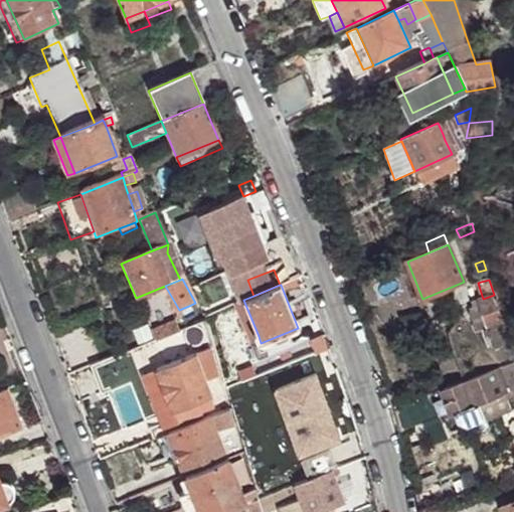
[(510,343),(494,295),(483,299),(479,301),(481,307),(488,330),(486,331),(488,336),(486,336),(488,343),(490,343),(492,348),(510,343)]
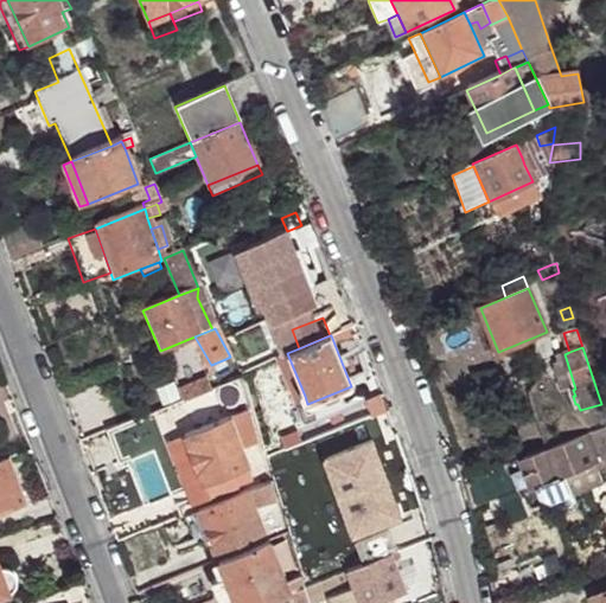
[(562,393),(573,390),(575,389),(567,361),(554,366),(562,393)]
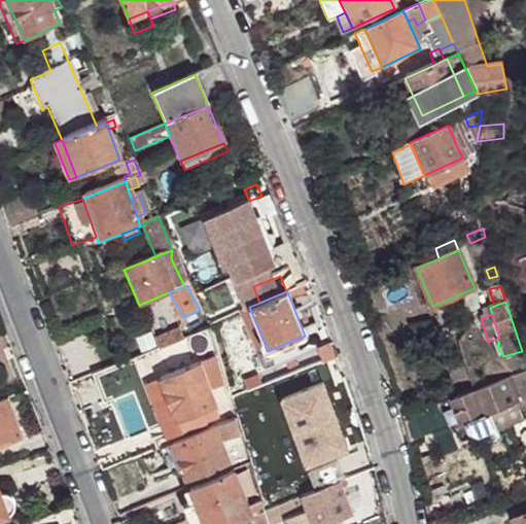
[(309,345),(305,336),(267,351),(271,361),(303,348),(309,345)]
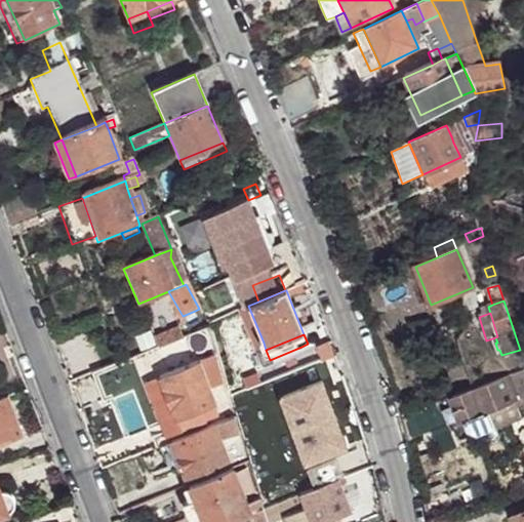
[(246,338),(232,342),(237,361),(252,357),(246,338)]
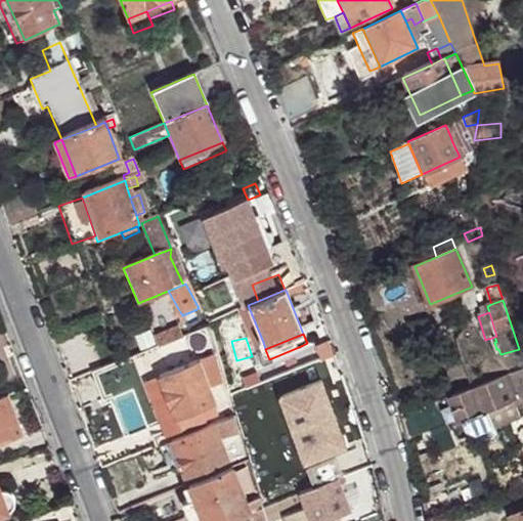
[(221,370),(215,350),(202,355),(209,374),(221,370)]
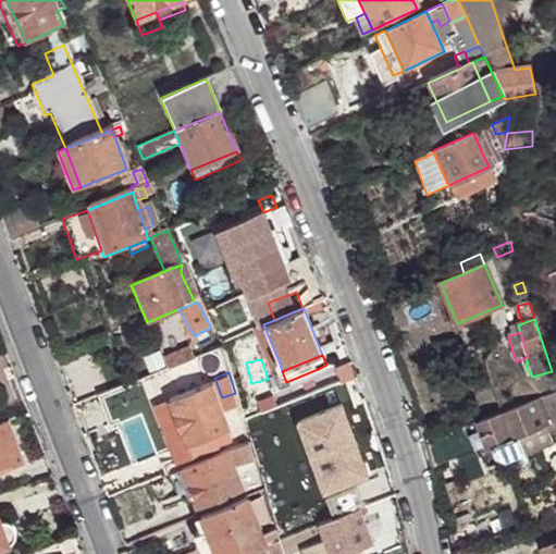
[(187,446),(229,431),(210,384),(170,401),(187,446)]
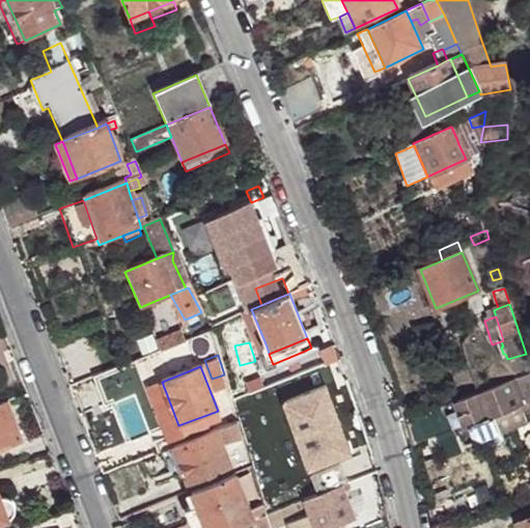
[(529,376),(514,382),(523,407),(529,409),(529,413),(529,376)]
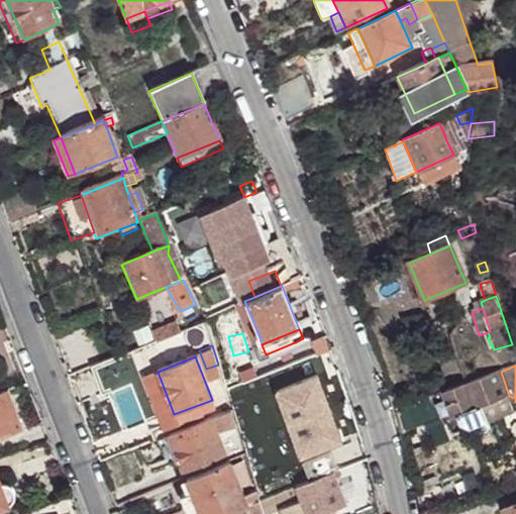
[(103,396),(131,385),(125,372),(97,382),(103,396)]
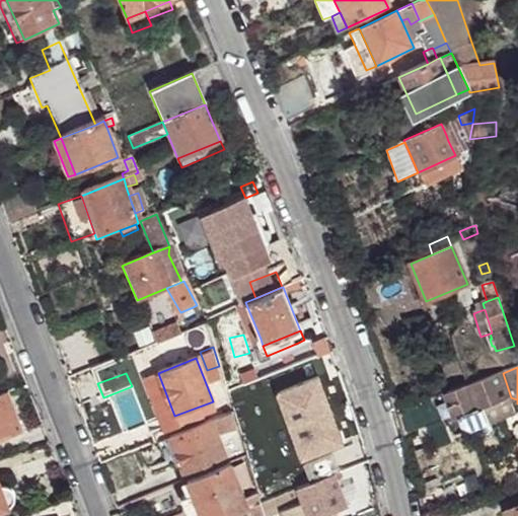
[(511,397),(503,373),(447,393),(456,418),(459,417),(462,426),(474,431),(491,425),(485,408),(509,397),(511,397)]
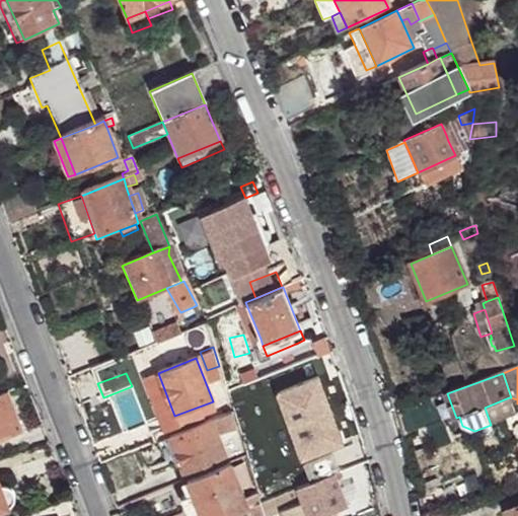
[(0,439),(19,431),(5,394),(0,396),(0,439)]
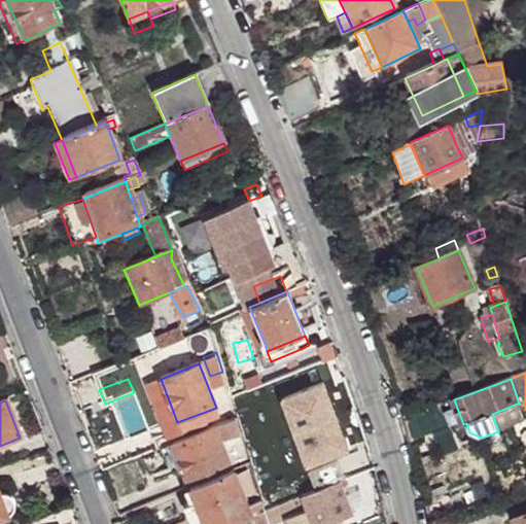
[(492,414),(498,431),(523,422),(517,404),(492,414)]
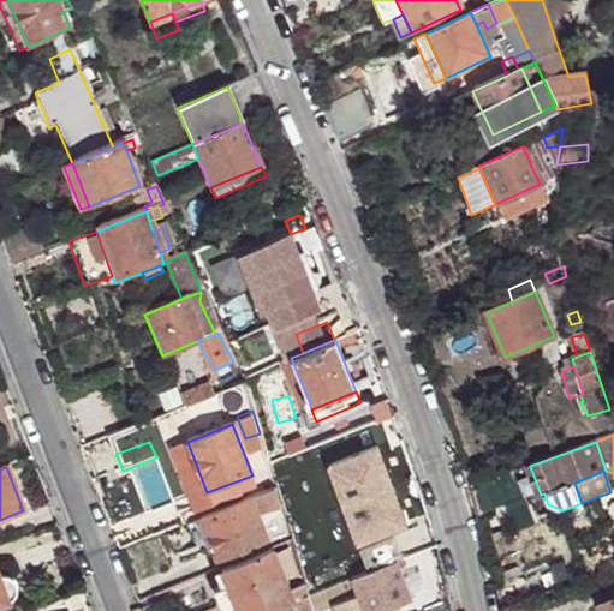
[(282,511),(276,490),(255,498),(263,516),(282,511)]
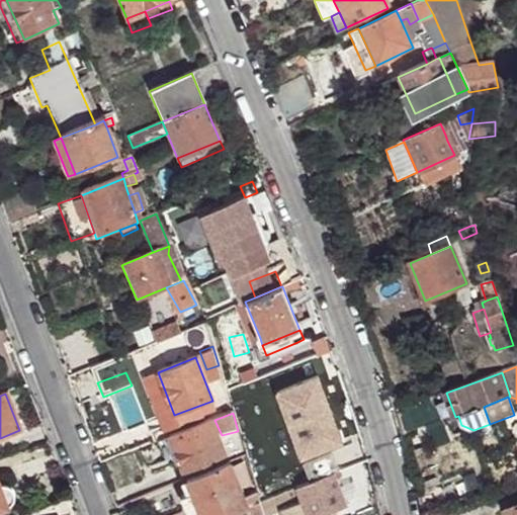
[(227,464),(210,422),(160,441),(167,457),(176,454),(180,464),(187,480),(227,464)]
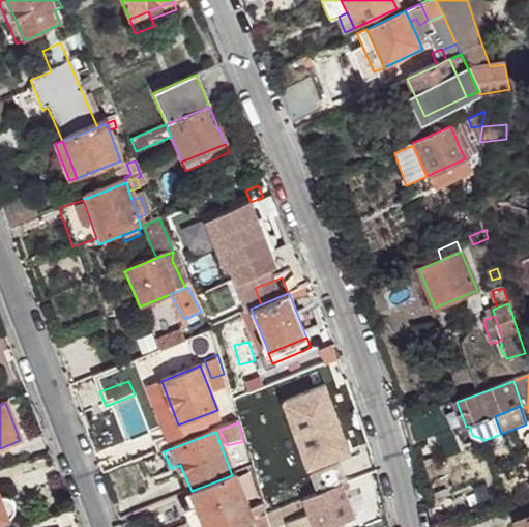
[(180,465),(171,468),(172,471),(175,479),(184,475),(180,465)]
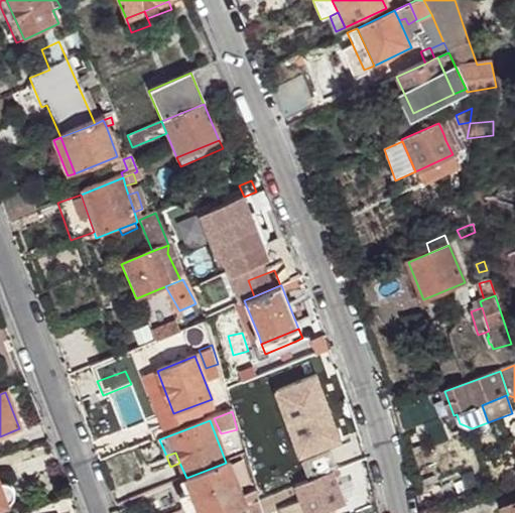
[(302,465),(308,483),(332,474),(336,472),(330,454),(302,465)]
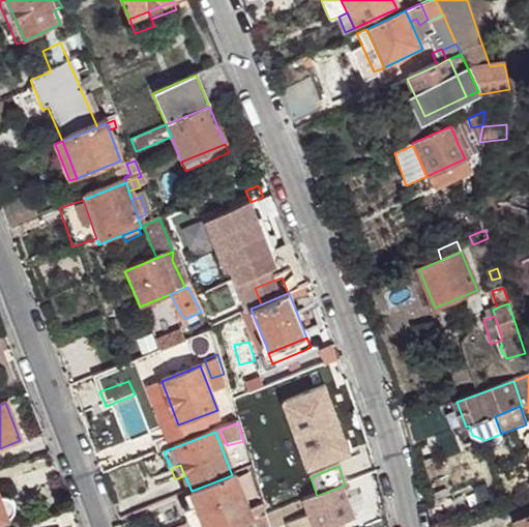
[(235,474),(232,475),(192,491),(197,505),(204,521),(206,526),(234,526),(252,520),(248,511),(235,474)]
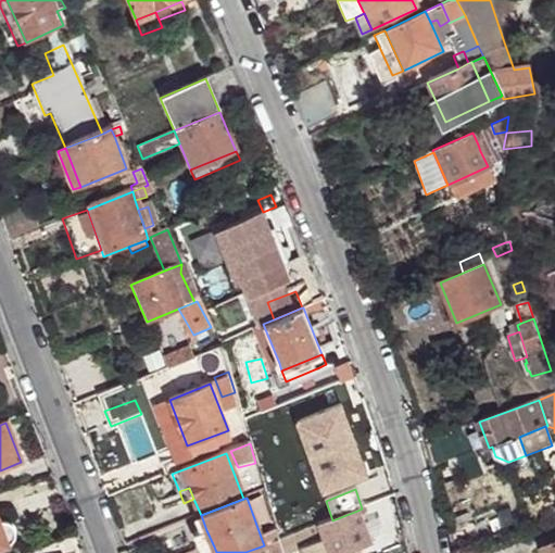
[(332,520),(317,526),(326,552),(349,552),(371,544),(361,516),(357,511),(332,520)]
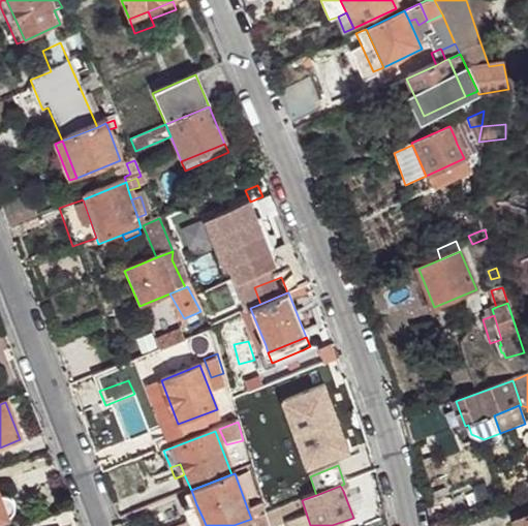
[(0,521),(6,520),(10,517),(14,512),(16,505),(12,499),(6,496),(0,497),(0,521)]
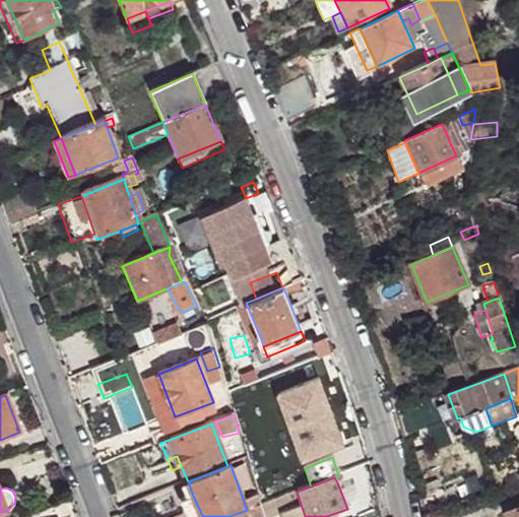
[(200,511),(193,496),(183,500),(189,516),(200,511)]
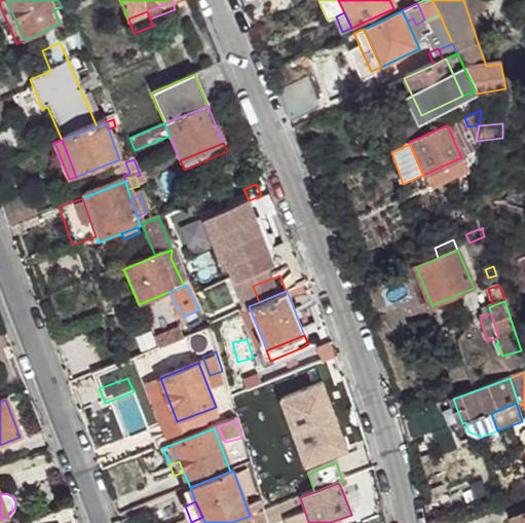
[(262,512),(261,503),(247,508),(250,516),(262,512)]
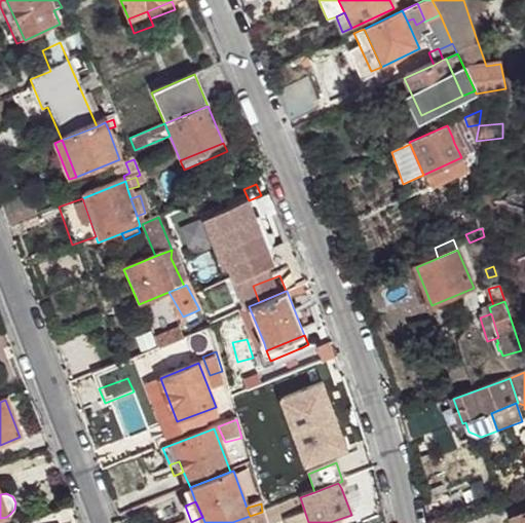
[(265,522),(262,512),(250,516),(253,521),(250,522),(265,522)]
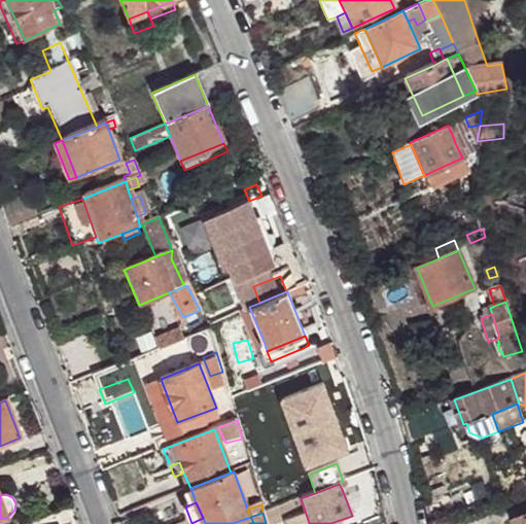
[(525,523),(525,514),(515,519),(516,523),(525,523)]
